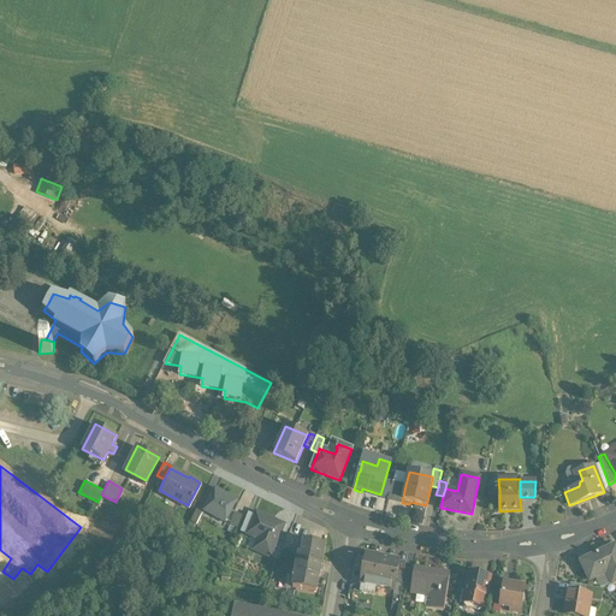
[(391,485),(384,483),(380,495),(379,497),(388,499),(391,485)]
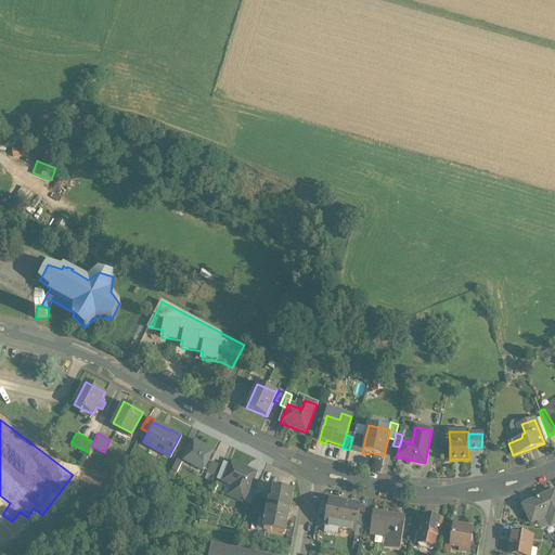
[(365,437),(353,435),(352,437),(349,450),(362,452),(365,437)]
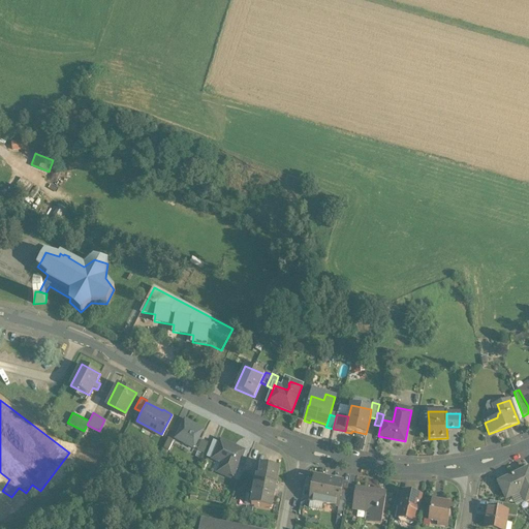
[(203,428),(184,418),(176,435),(193,444),(198,435),(203,428)]
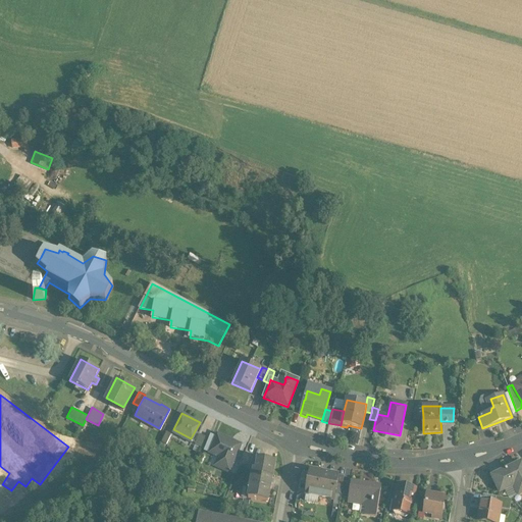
[(208,436),(196,429),(191,438),(189,442),(203,450),(208,437),(208,436)]
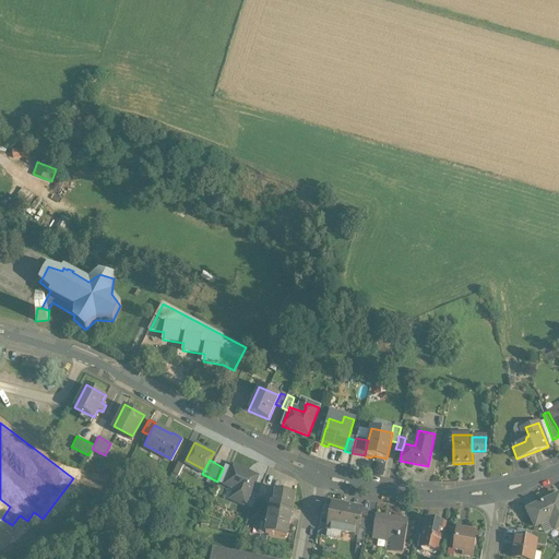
[(177,461),(173,470),(178,473),(182,463),(177,461)]
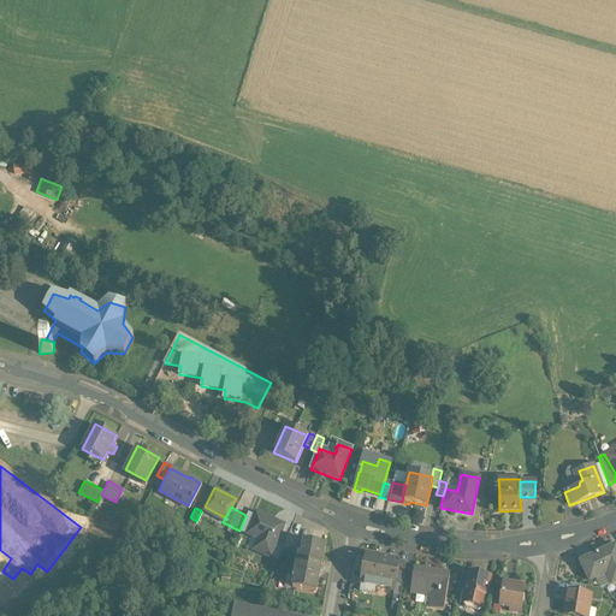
[(284,523),(255,511),(252,519),(246,533),(259,538),(255,549),(270,556),(274,545),(280,532),(284,523)]
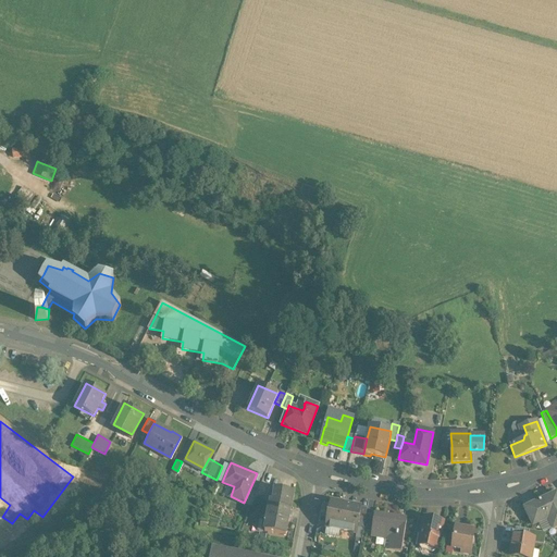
[(227,469),(222,467),(217,480),(222,482),(227,469)]
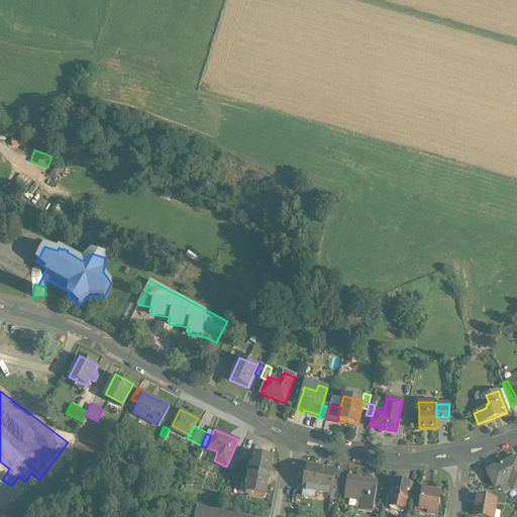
[(235,446),(230,457),(236,460),(241,448),(235,446)]
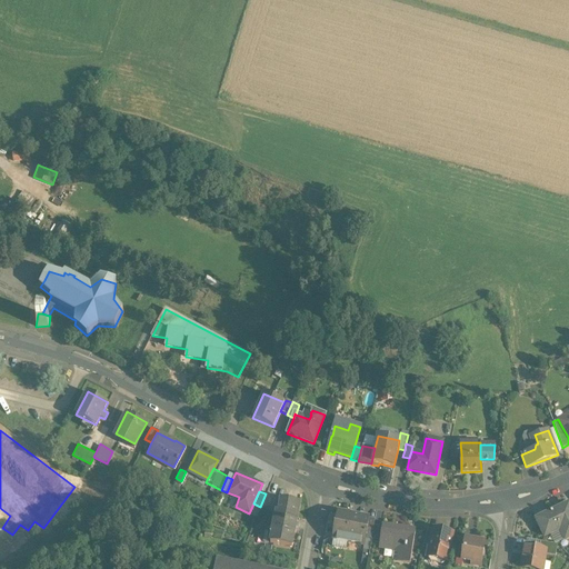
[(280,500),(266,493),(260,507),(276,512),(278,512),(280,500)]
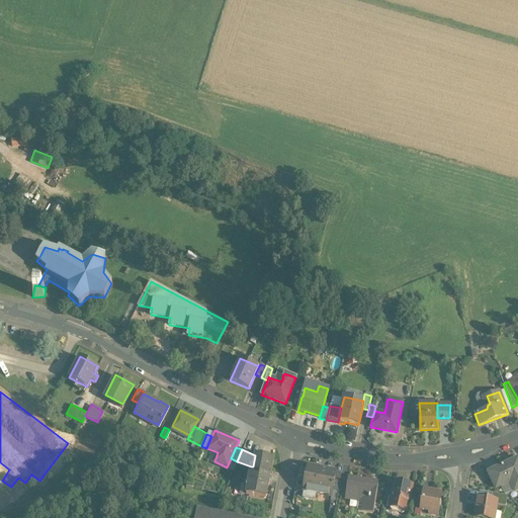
[(273,458),(255,455),(253,466),(251,466),(246,495),(265,499),(273,458)]
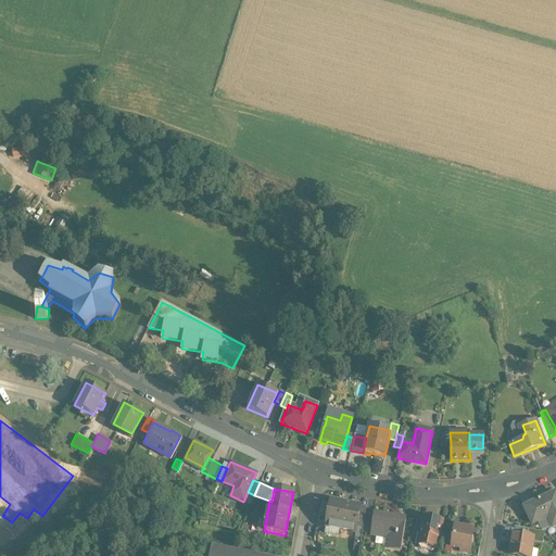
[(555,492),(523,507),(529,519),(544,513),(547,518),(552,528),(555,525),(555,492)]
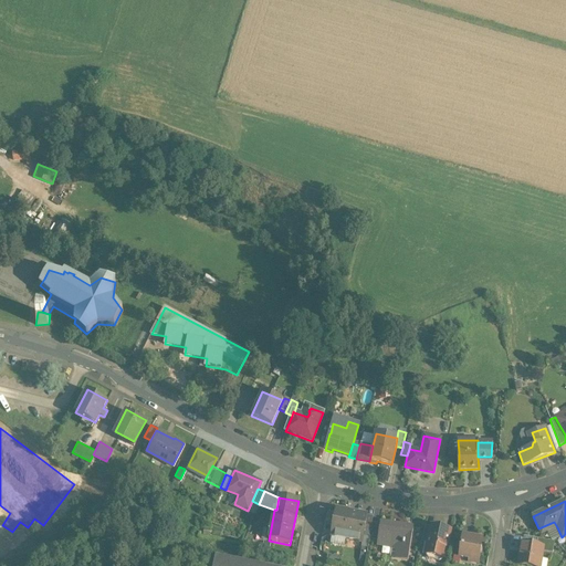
[(350,512),(336,510),(332,536),(345,538),(350,512)]
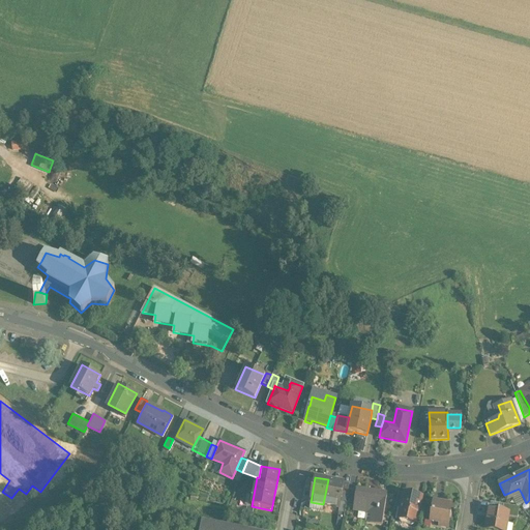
[(343,481),(328,479),(323,504),(339,507),(340,501),(343,481)]
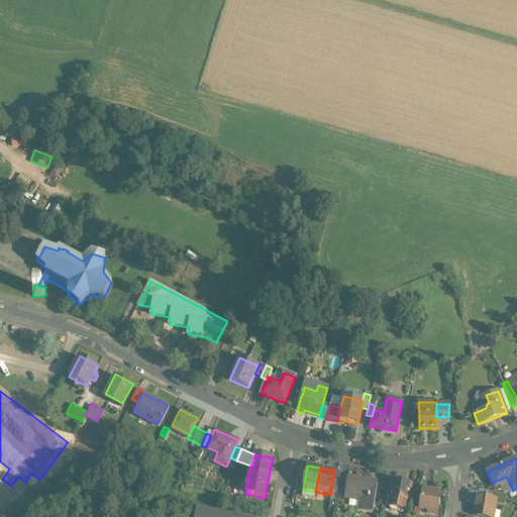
[(340,471),(334,470),(331,489),(337,490),(339,477),(340,471)]
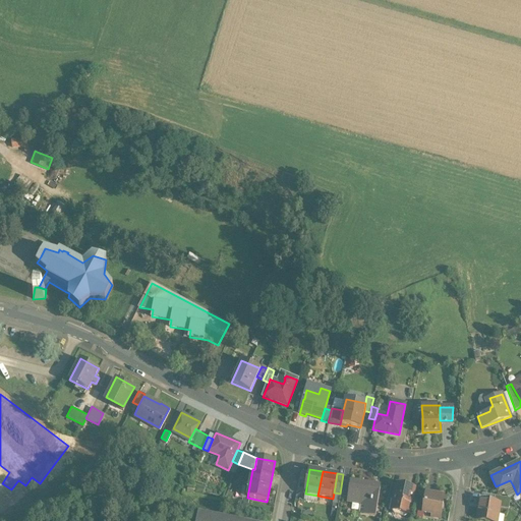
[(350,481),(342,480),(340,494),(347,495),(350,481)]
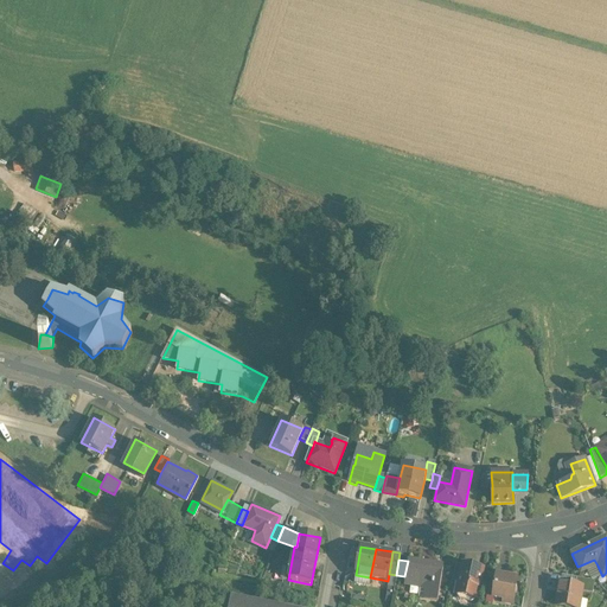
[(438,564),(408,560),(408,561),(404,576),(407,577),(406,580),(410,581),(410,582),(425,585),(422,599),(438,601),(441,573),(436,572),(438,564)]
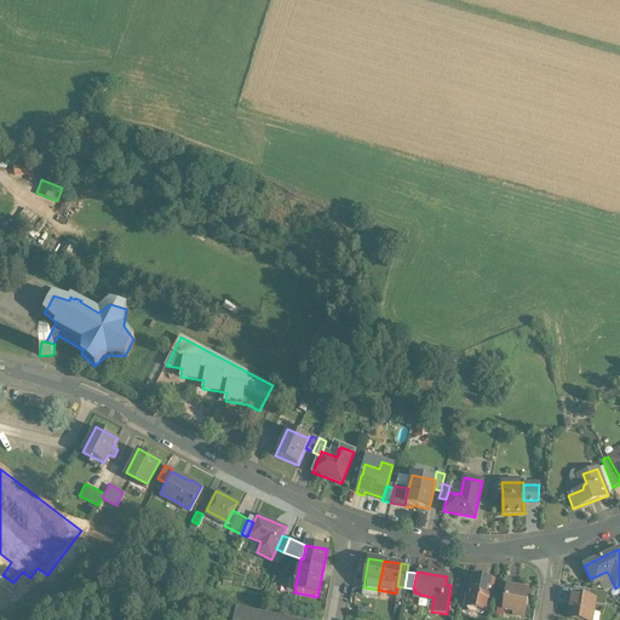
[(607,572),(590,579),(593,586),(610,578),(607,572)]
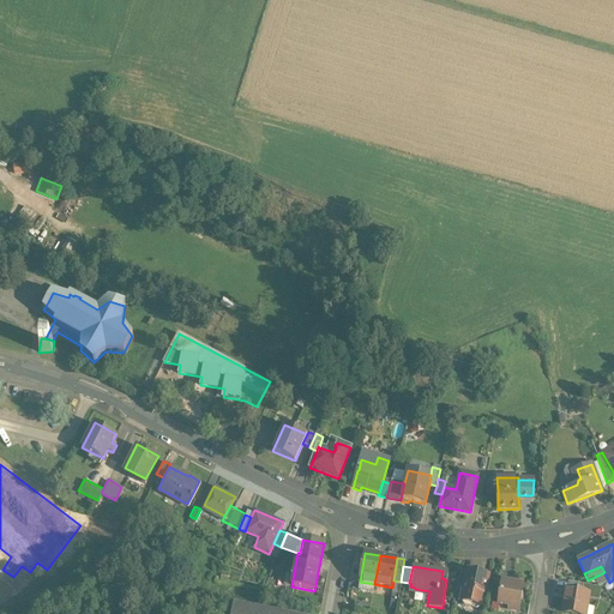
[(468,572),(461,570),(456,591),(463,593),(468,572)]
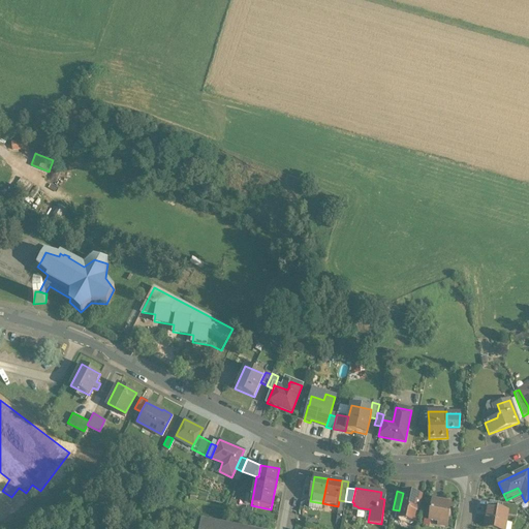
[(421,497),(403,493),(399,510),(398,519),(399,519),(399,520),(401,523),(403,524),(406,522),(406,521),(414,522),(417,507),(418,507),(421,497)]
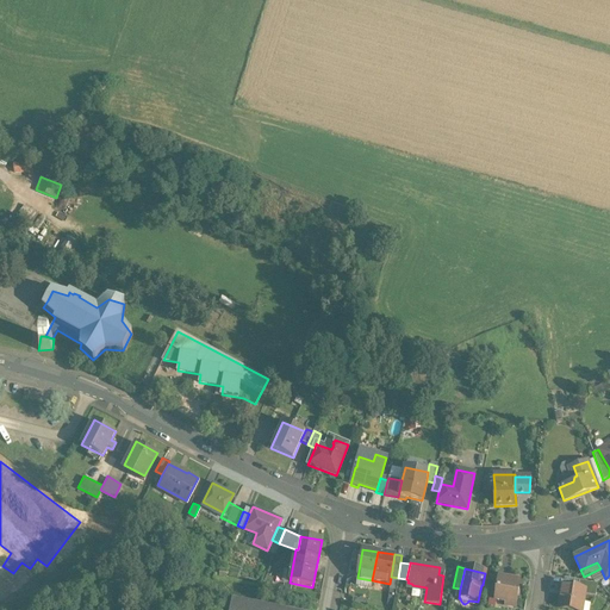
[(497,579),(490,578),(487,589),(496,591),(497,579)]
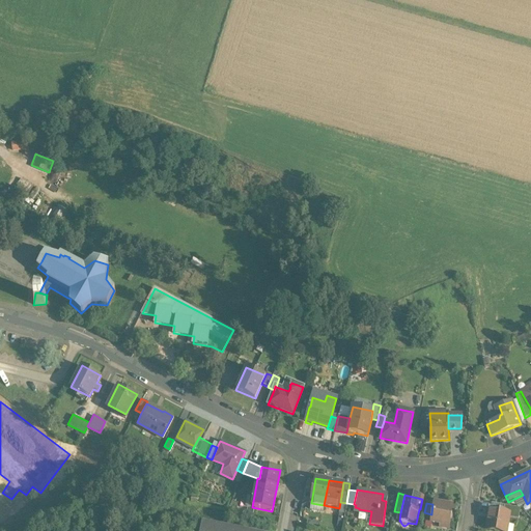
[(451,506),(435,504),(431,524),(448,526),(449,521),(451,521),(452,515),(450,514),(451,506)]
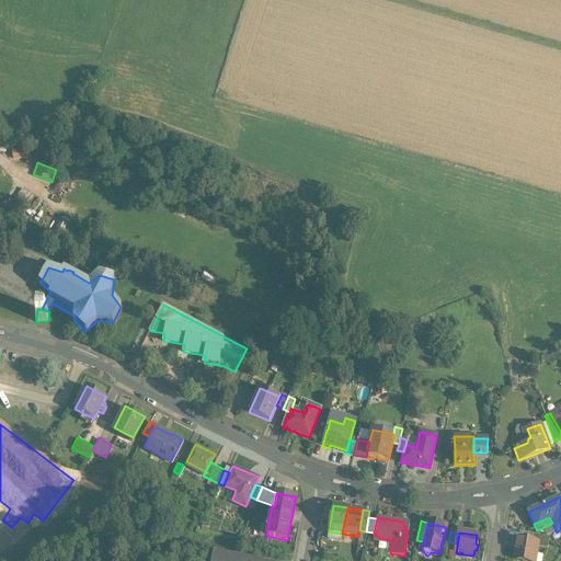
[(549,537),(533,534),(531,541),(538,542),(538,546),(548,548),(549,537)]
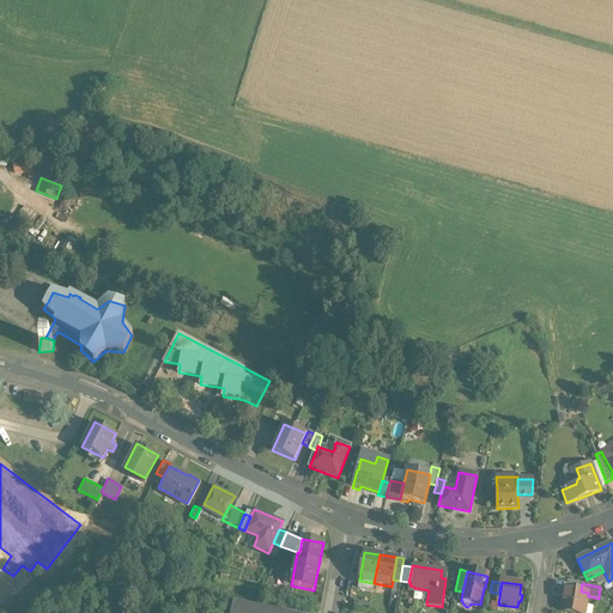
[(581,592),(565,589),(562,611),(571,612),(581,612),(583,606),(586,606),(588,596),(588,593),(581,592)]
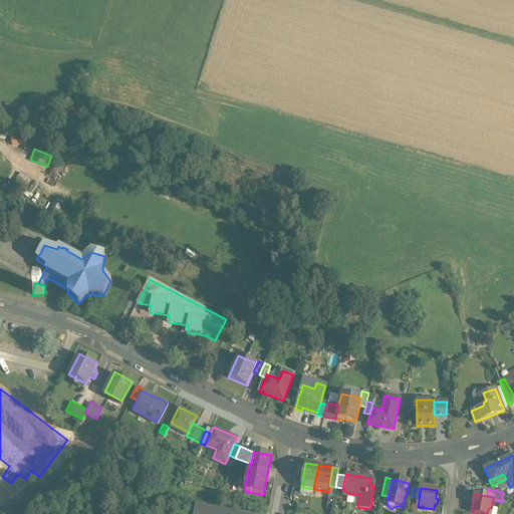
[(307,513),(309,508),(297,505),(295,511),(303,513),(307,513)]
